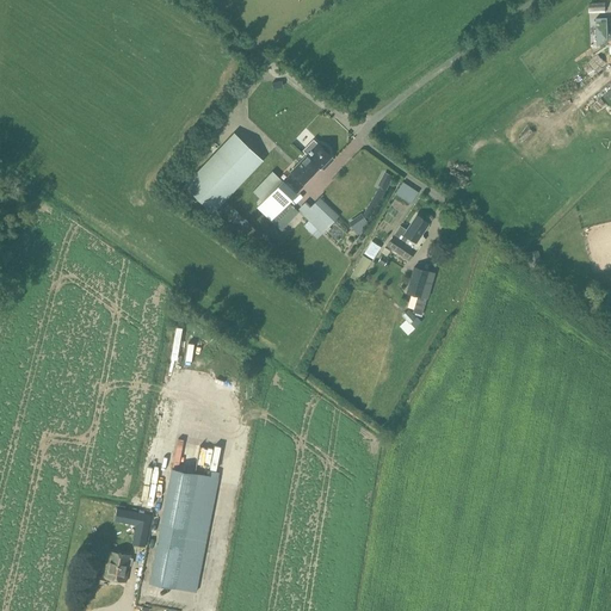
[(263,161),(233,134),(184,186),(213,214),(263,161)]
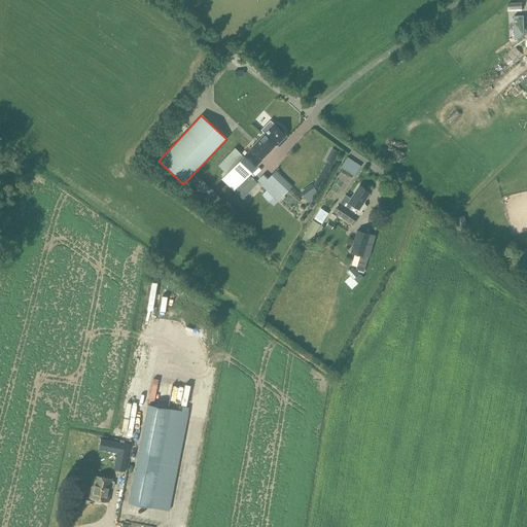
[(274,124),(270,120),(260,130),(265,134),(251,148),(261,160),(276,144),(276,145),(280,141),(282,143),(288,138),(285,135),(283,133),(284,131),(283,129),(279,125),(277,125),(276,126),(274,124)]
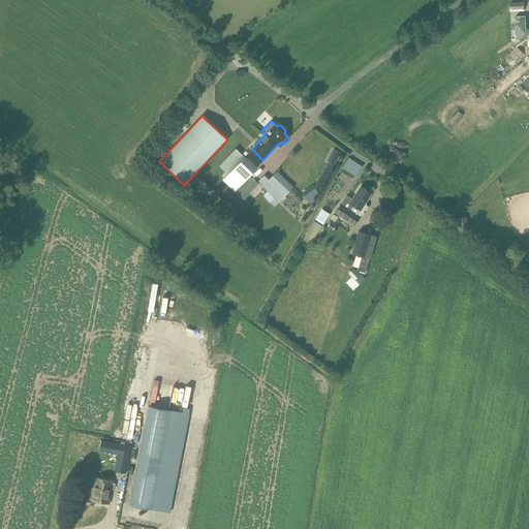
[(218,181),(230,194),(253,173),(232,150),(215,166),(223,176),(218,181)]
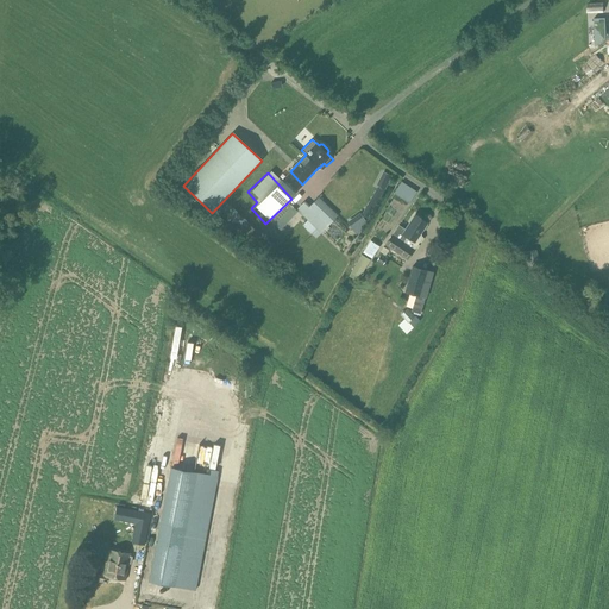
[(381,192),(387,176),(381,174),(375,189),(381,192)]
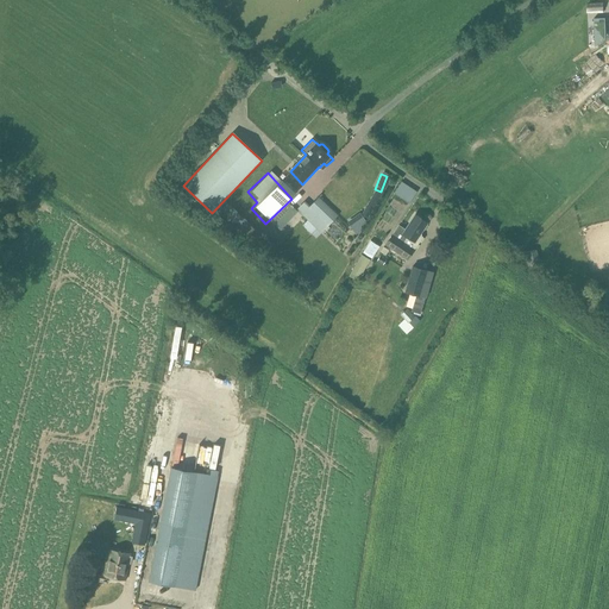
[(406,206),(414,195),(396,182),(388,194),(406,206)]
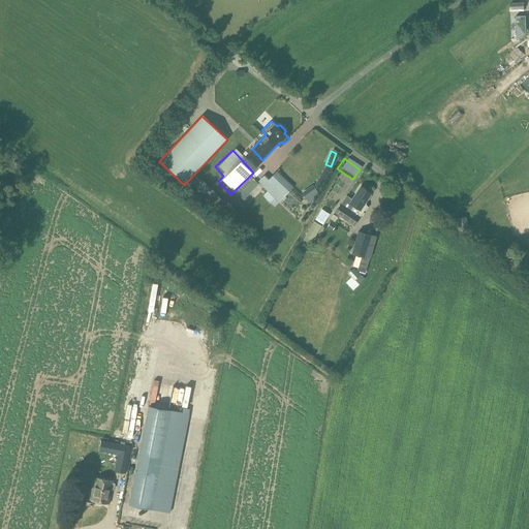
[(258,181),(280,201),(293,188),(276,172),(269,179),(265,175),(258,181)]
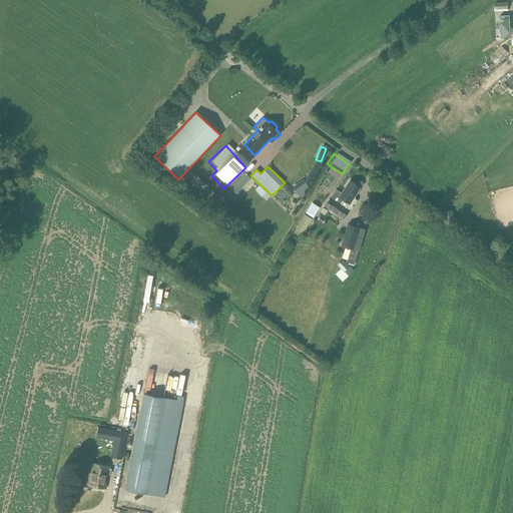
[(334,180),(330,180),(331,175),(321,174),(320,183),(334,185),(334,180)]
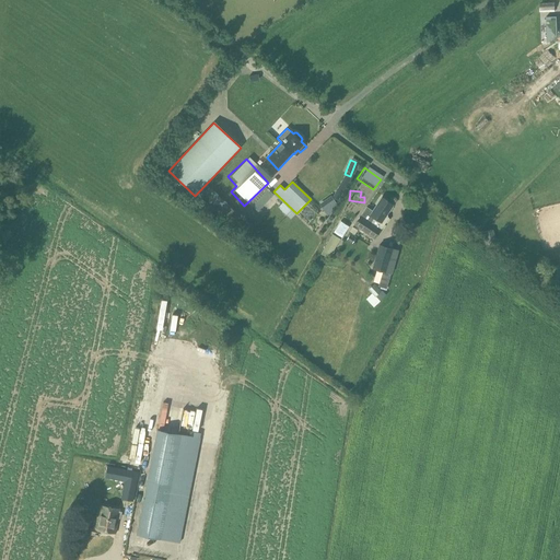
[(381,229),(378,226),(394,205),(383,197),(368,220),(361,216),(356,224),(375,237),(381,229)]
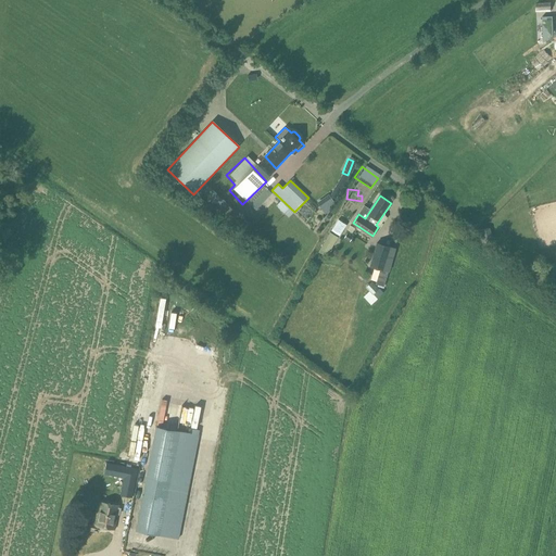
[(490,228),(480,230),(481,235),(482,242),(489,241),(492,240),(490,228)]
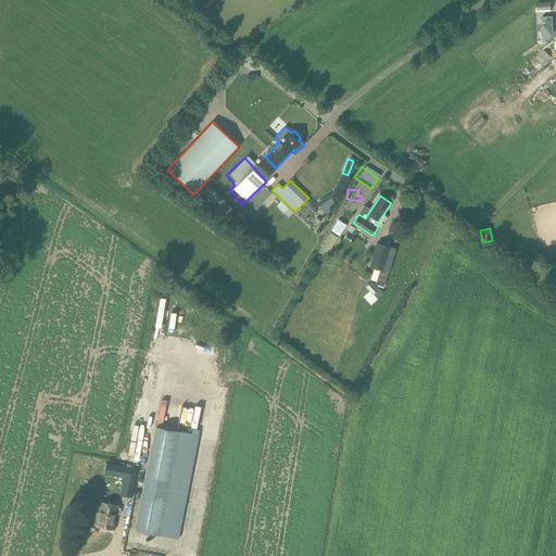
[(327,255),(338,238),(330,232),(318,252),(325,256),(326,254),(327,255)]
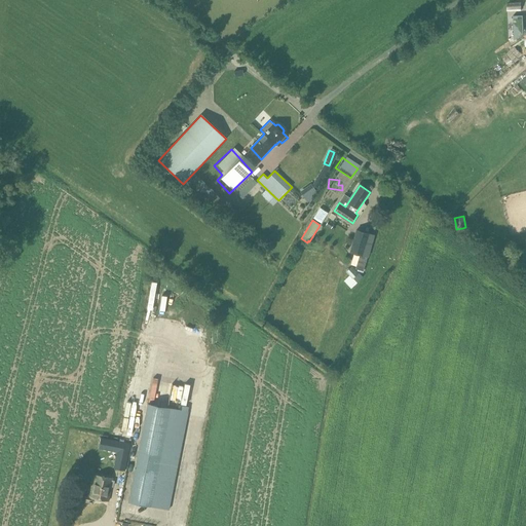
[(367,256),(374,234),(357,229),(350,251),(367,256)]
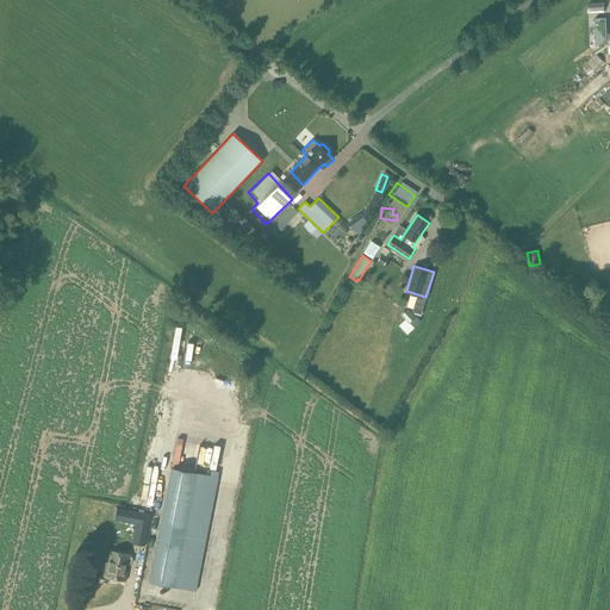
[(402,319),(393,327),(403,336),(410,329),(402,319)]
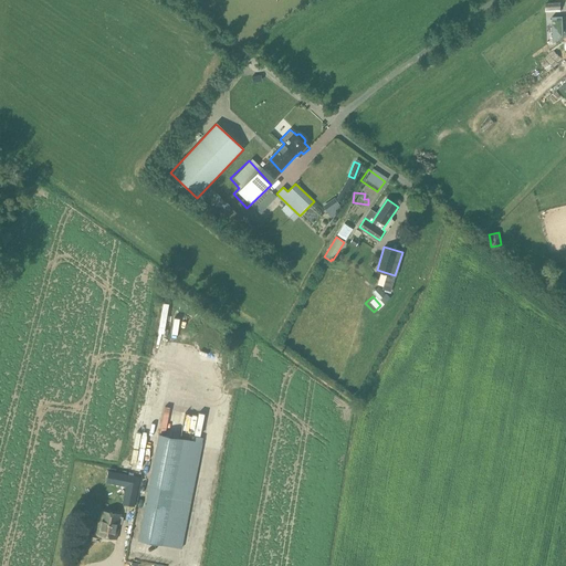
[(168,302),(166,318),(171,320),(175,303),(168,302)]
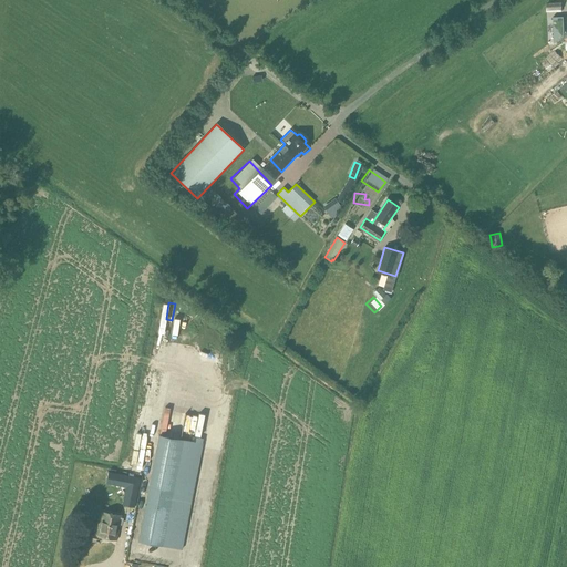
[(171,336),(176,338),(181,316),(176,315),(171,336)]
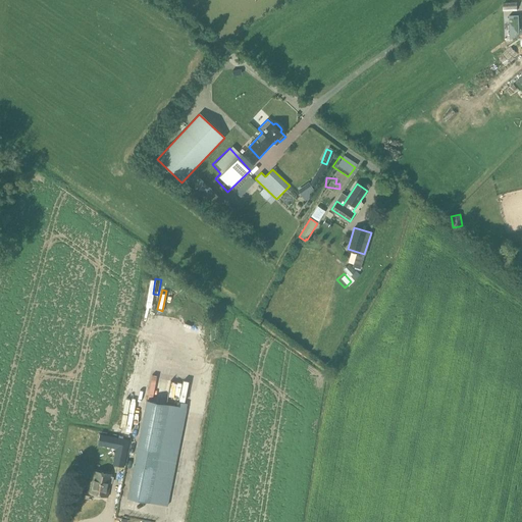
[(127,498),(167,506),(187,409),(147,401),(127,498)]
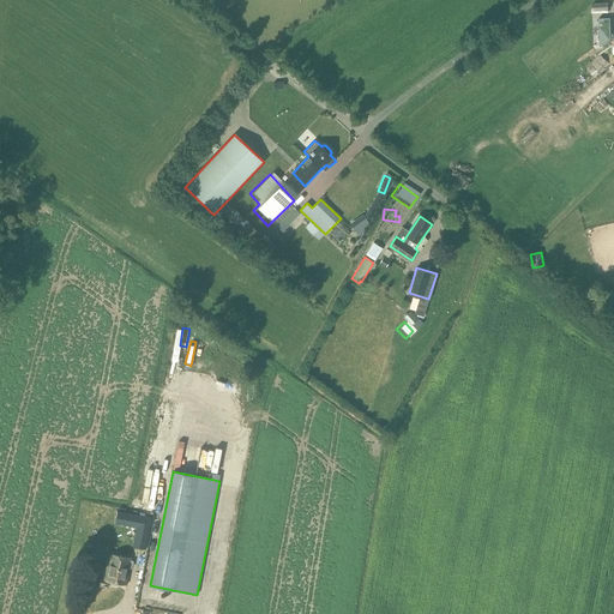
[(150,499),(156,477),(149,475),(144,498),(150,499)]
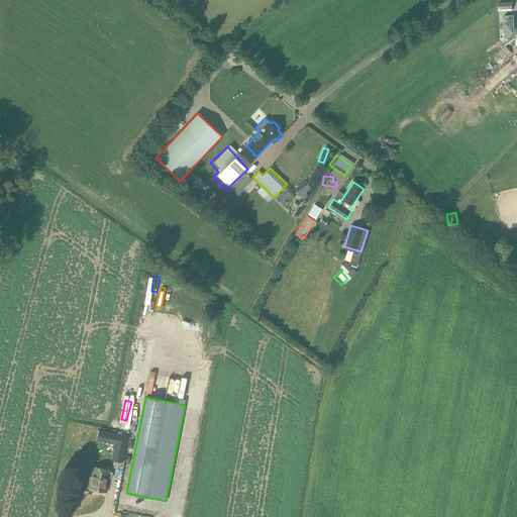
[(123,462),(128,435),(108,431),(106,442),(115,444),(112,460),(123,462)]
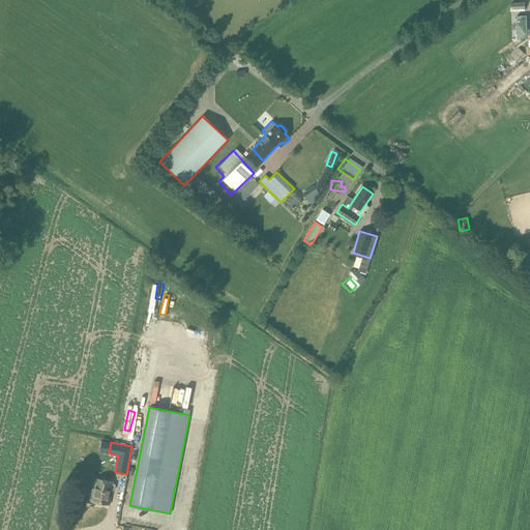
[(95,478),(90,501),(109,504),(114,481),(95,478)]
